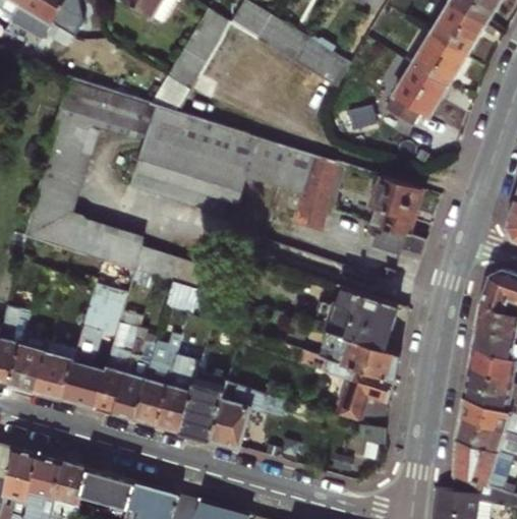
[(0,6),(15,15),(22,3),(23,0),(0,0),(0,6)]
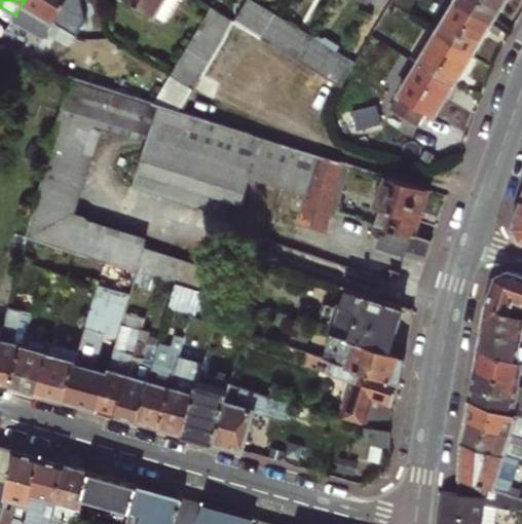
[(63,0),(24,0),(23,3),(15,15),(44,32),(51,20),(63,0)]
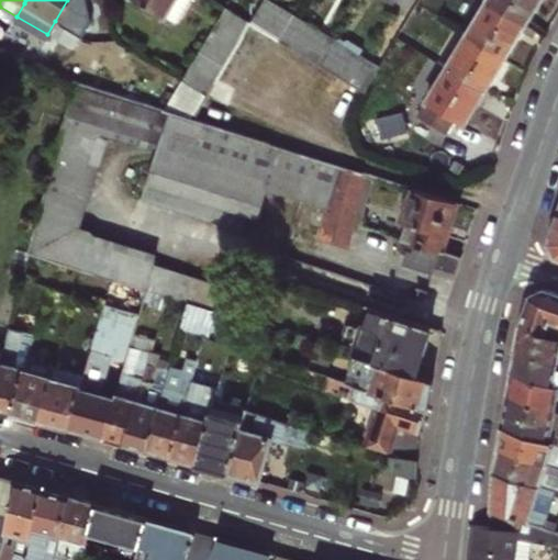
[(187,0),(131,0),(162,18),(174,24),(187,0)]
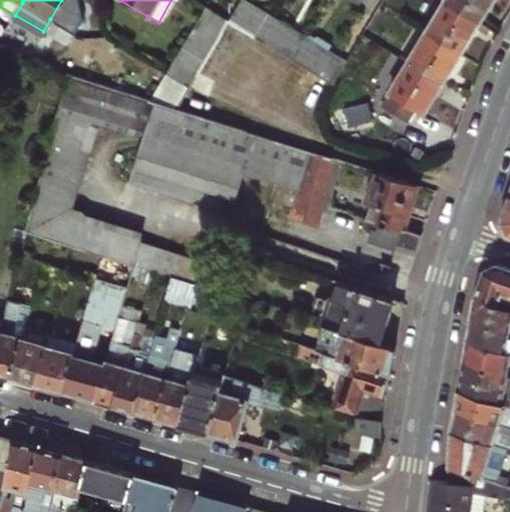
[(240,31),(254,7),(241,0),(240,0),(227,23),(240,31)]
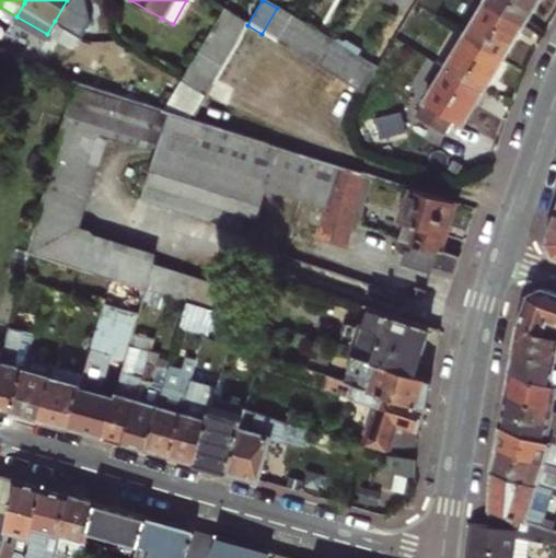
[(476,0),(483,3),(519,25),(533,0),(476,0)]
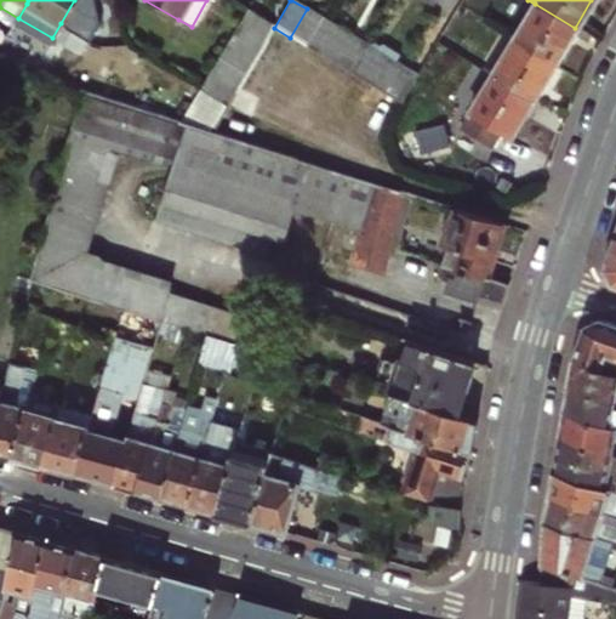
[(575,28),(535,4),(513,40),(553,64),(575,28)]
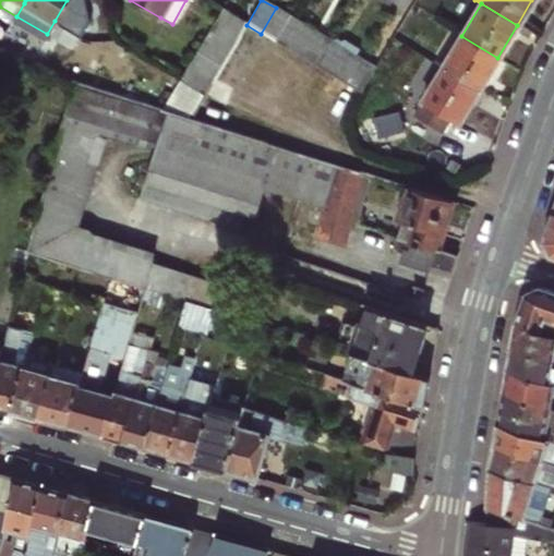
[(218,8),(208,23),(238,40),(247,25),(218,8)]
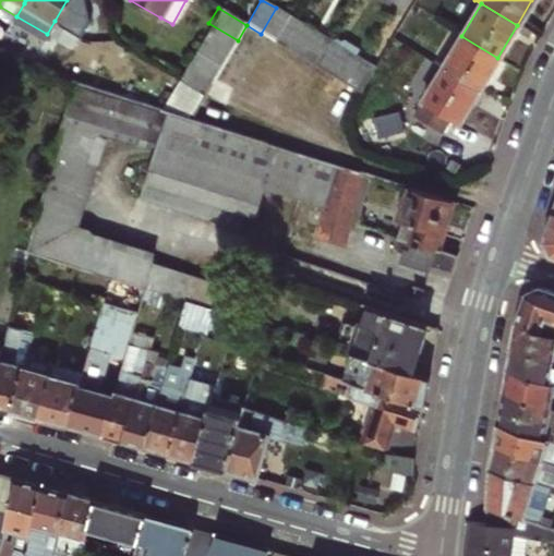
[(261,34),(274,41),(289,16),(276,8),(261,34)]
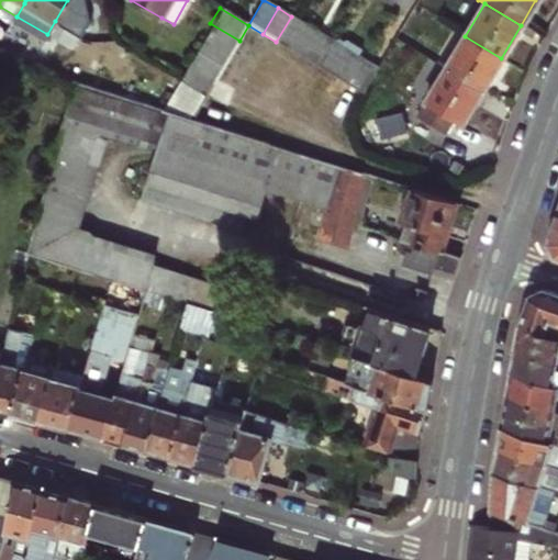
[(291,51),(307,25),(297,19),(291,17),(276,42),(291,51)]
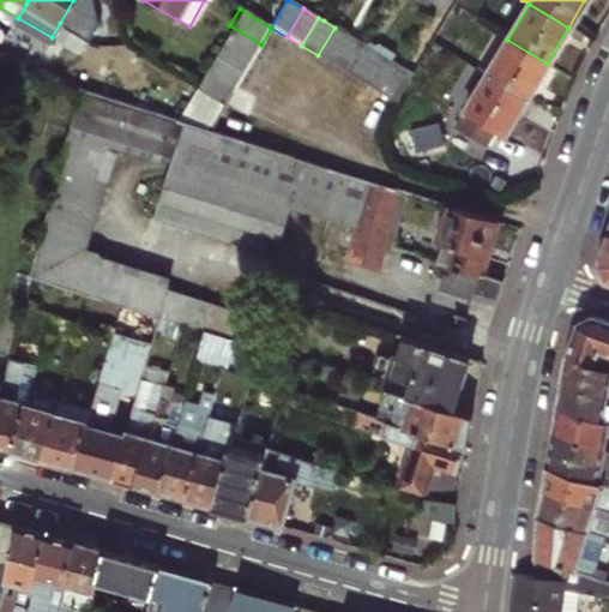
[(261,45),(229,25),(219,42),(252,60),(261,45)]
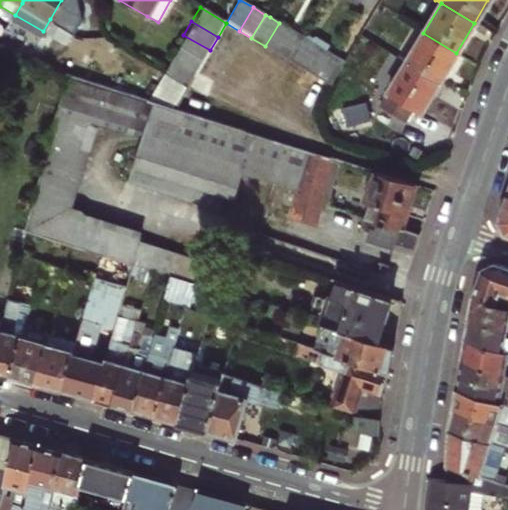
[(265,46),(277,53),(291,30),(279,23),(265,46)]
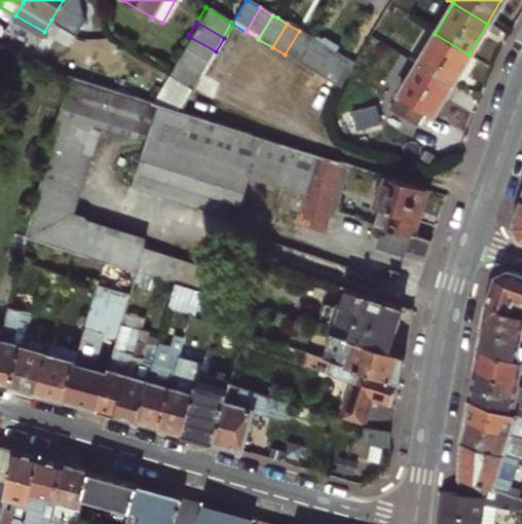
[(299,64),(313,39),(309,37),(299,31),(285,54),(299,64)]
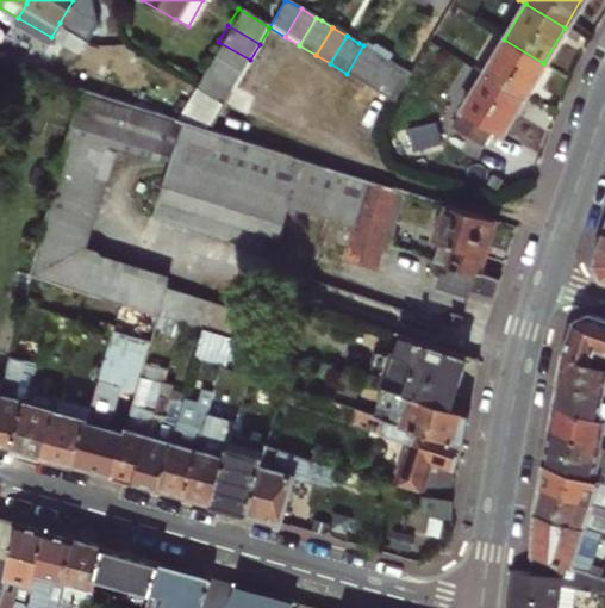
[(504,39),(482,75),(522,99),(543,63),(504,39)]
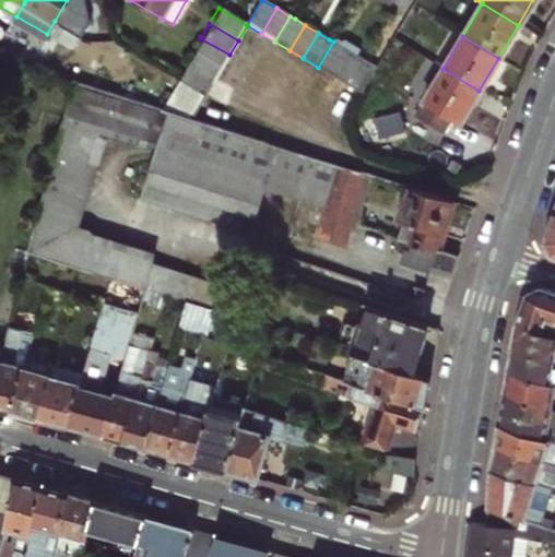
[(192,52),(221,69),(229,55),(200,38),(192,52)]
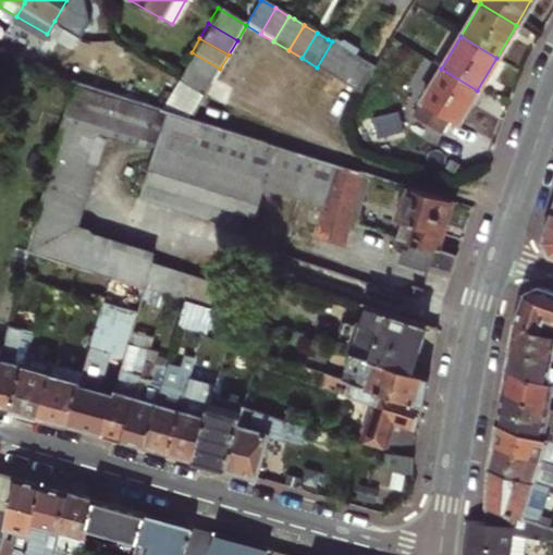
[(317,68),(330,75),(345,50),(332,41),(317,68)]
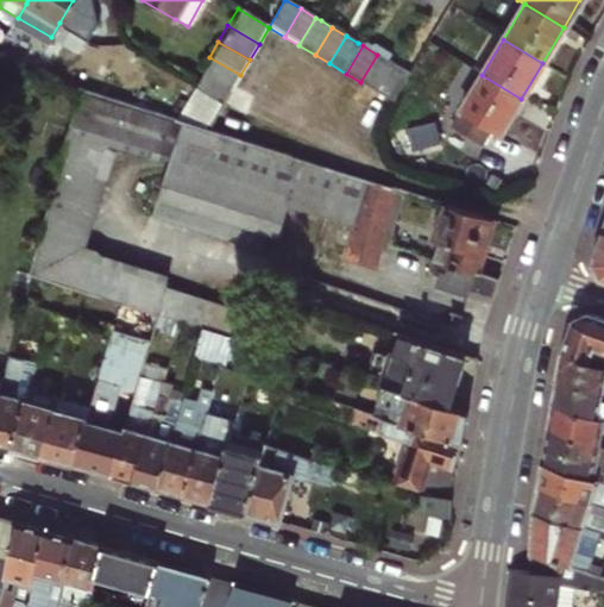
[(377,55),(360,82),(376,92),(392,63),(377,55)]
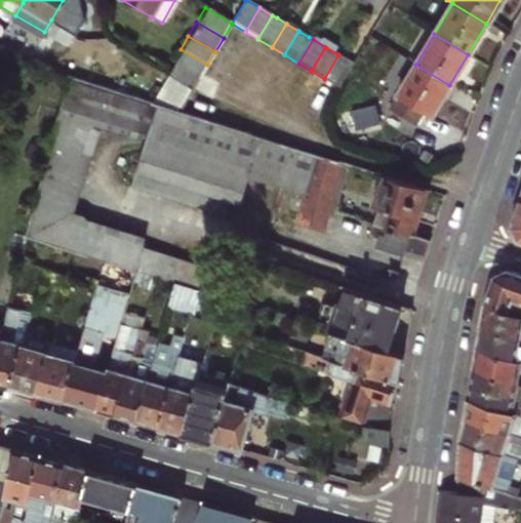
[(207,65),(181,49),(172,62),(200,77),(207,65)]
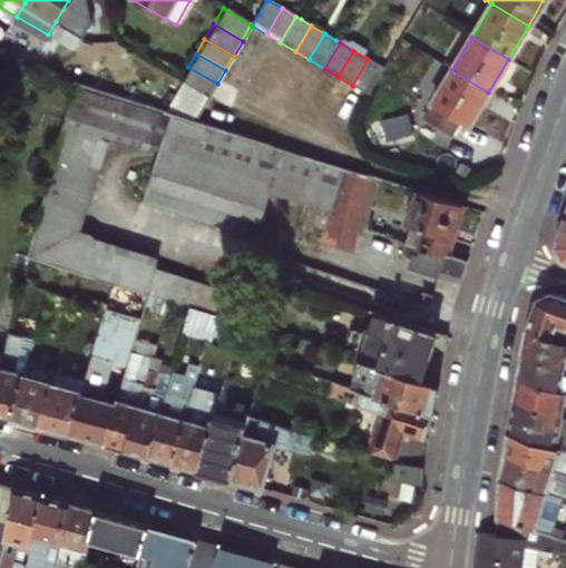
[(382,68),(368,59),(352,86),(367,94),(382,68)]
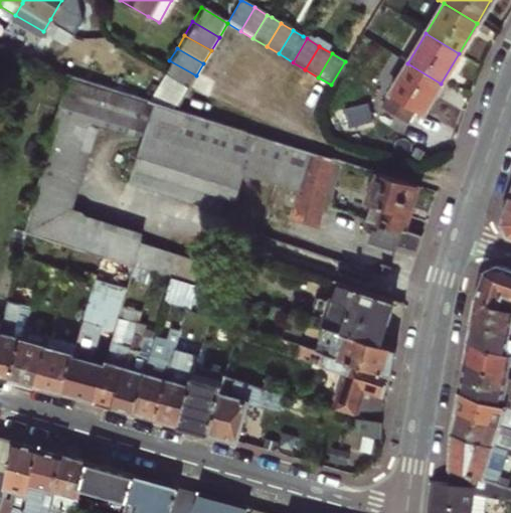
[(196,75),(169,60),(162,73),(188,90),(196,75)]
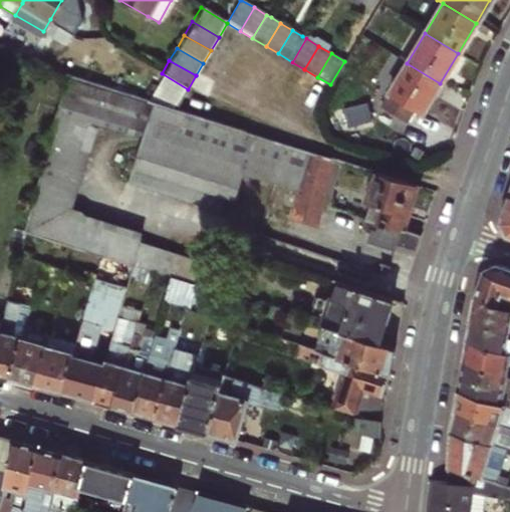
[(440,83),(407,63),(380,108),(406,123),(414,109),(422,114),(440,83)]
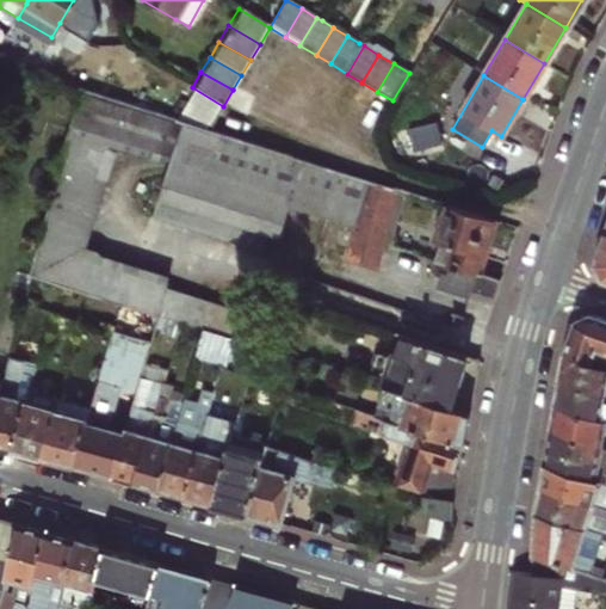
[(173,120),(208,131),(223,106),(192,87),(191,88),(173,120)]
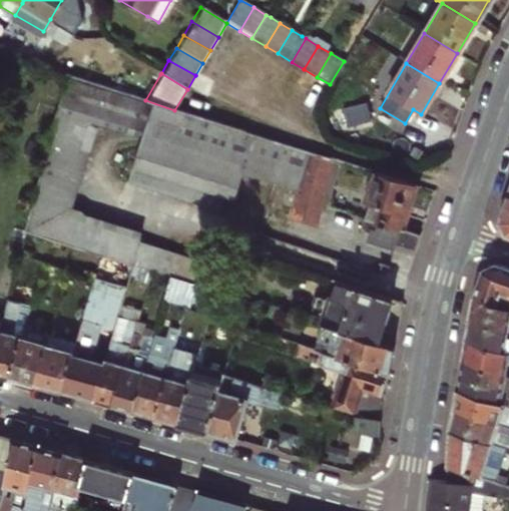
[(331,159),(174,110),(145,100),(69,77),(58,116),(93,127),(125,137),(146,139),(138,161),(227,190),(224,199),(234,202),(244,174),(295,190),(287,217),(312,224),(319,200),(331,159)]
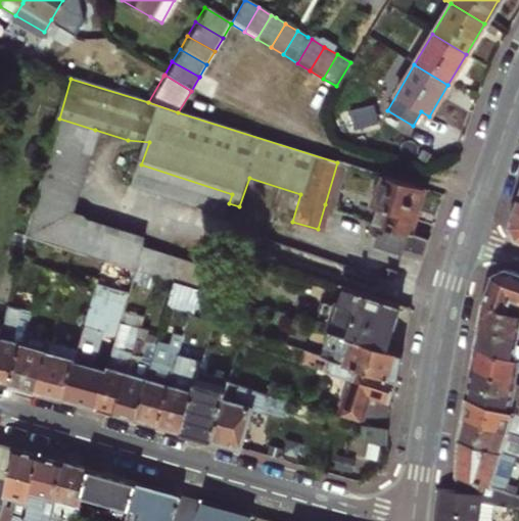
[(351,109),(355,126),(377,122),(374,105),(351,109)]
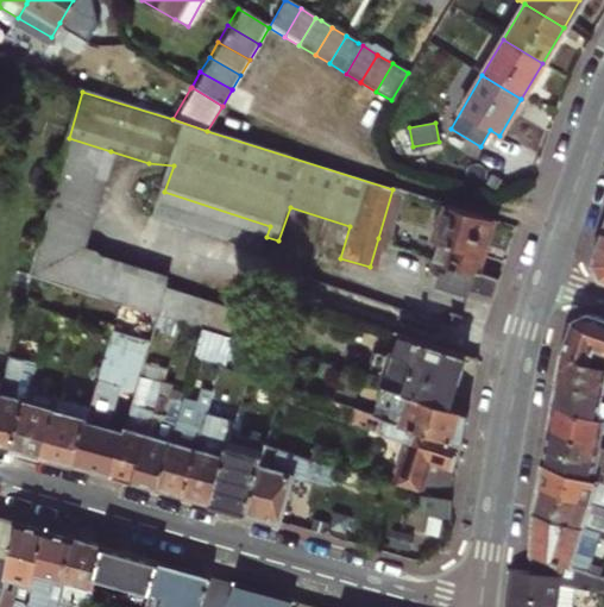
[(74,291),(82,258),(111,151),(69,138),(33,277),(74,291)]
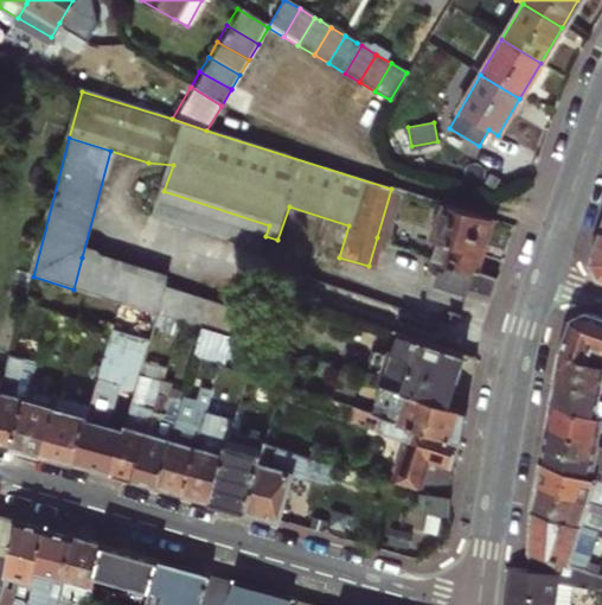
[(269,225),(164,191),(155,220),(261,254),(266,236),(269,225)]
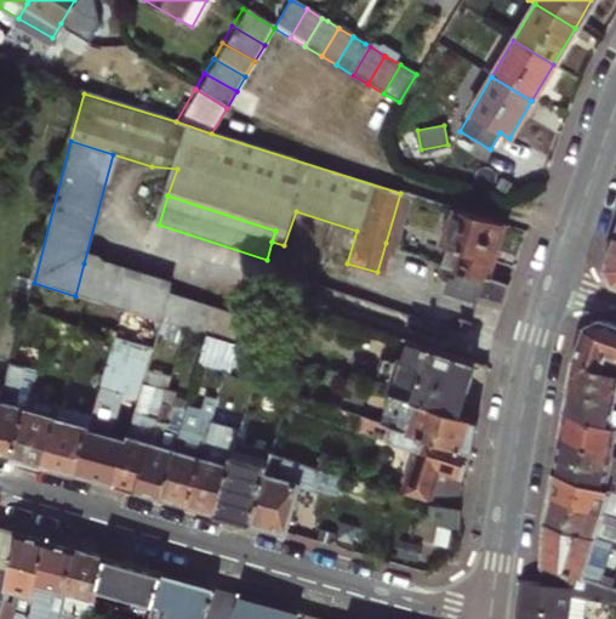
[(502,225),(452,209),(440,242),(446,244),(440,262),(448,266),(484,278),(502,225)]
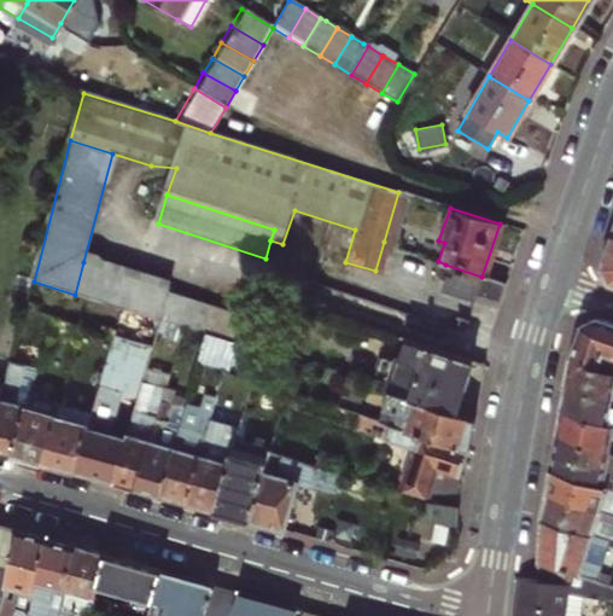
[(612,238),(607,237),(596,271),(605,289),(612,290),(612,238)]
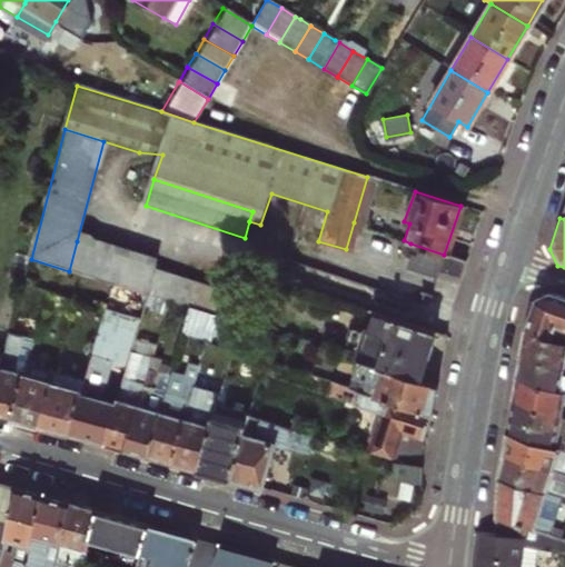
[(77,241),(69,271),(112,286),(147,297),(156,270),(157,266),(77,241)]
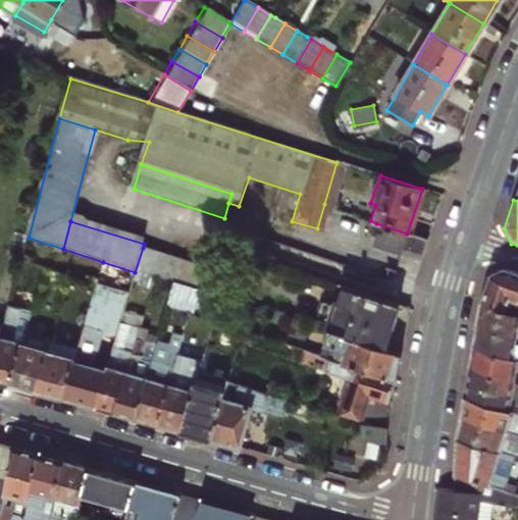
[(407,234),(376,223),(374,224),(372,227),(371,229),(372,232),(374,236),(370,245),(397,253),(399,248),(419,255),(424,240),(407,234)]
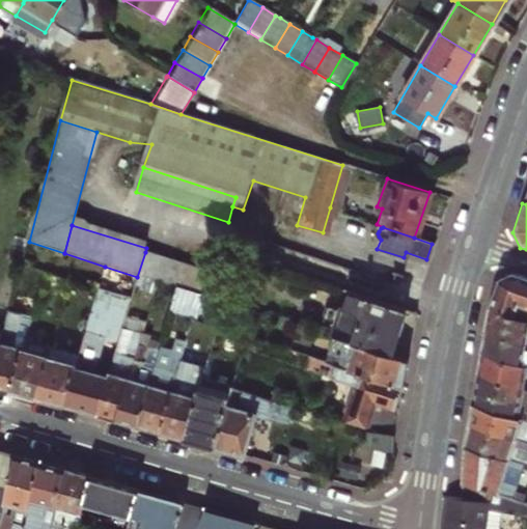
[(213,273),(145,252),(137,277),(138,278),(156,283),(177,290),(205,299),(213,273)]
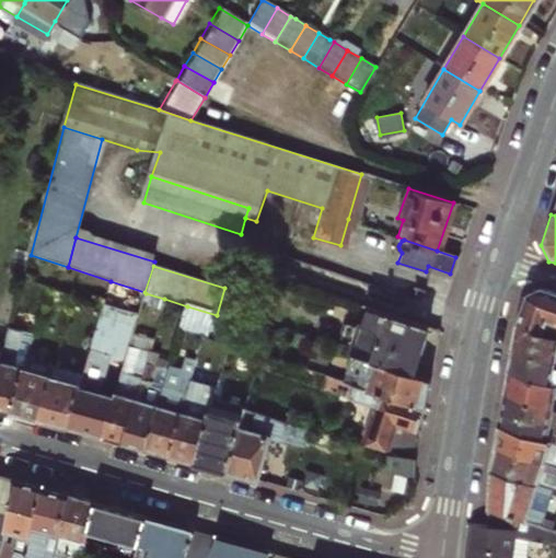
[(111,281),(82,378),(68,428),(103,439),(115,399),(100,395),(112,356),(126,360),(129,349),(146,293),(145,292),(111,281)]
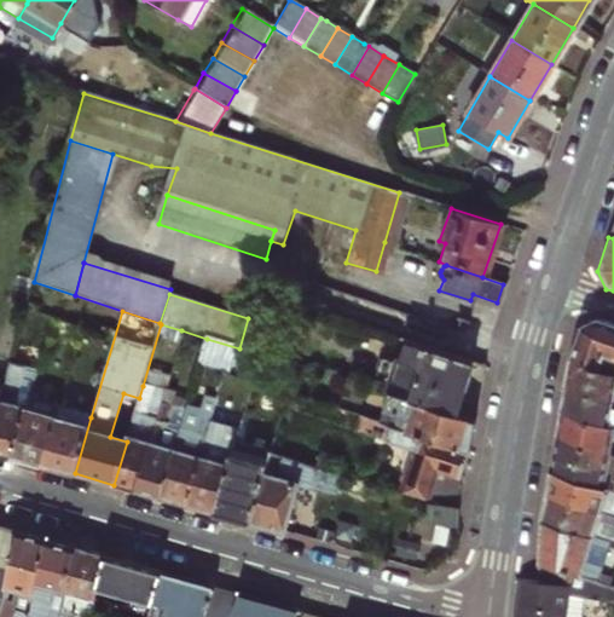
[(606,373),(613,347),(613,329),(594,322),(578,330),(569,361),(606,373)]
